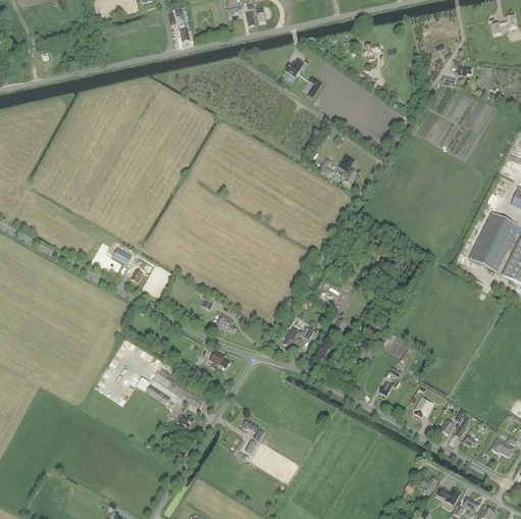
[(262,8),(255,10),(258,22),(265,21),(264,17),(265,16),(264,14),(263,11),(262,8)]
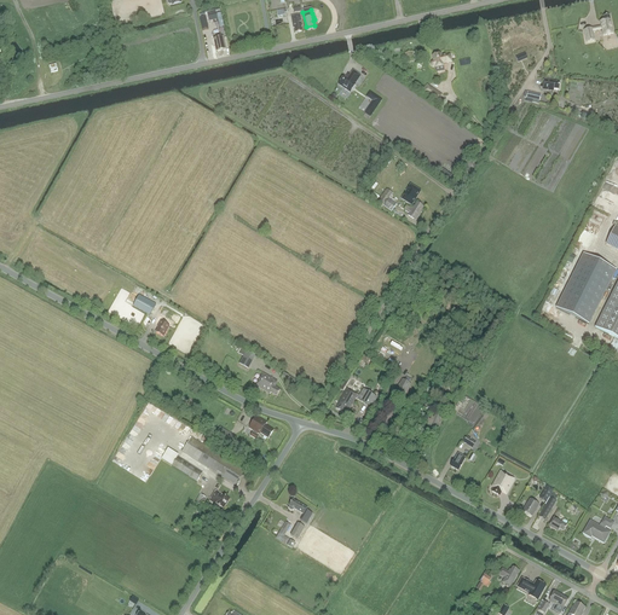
[(294,29),(301,28),(300,23),(301,23),(299,12),(290,13),(293,25),(294,24),(294,29)]
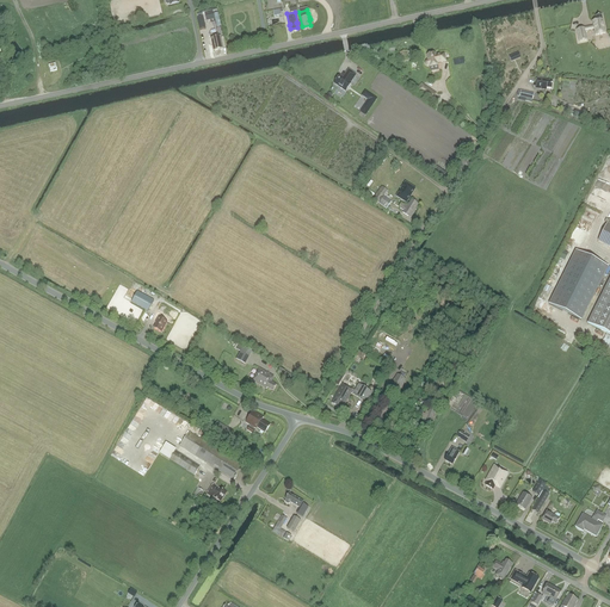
[(596,17),(591,18),(595,32),(604,30),(601,12),(595,13),(596,17)]
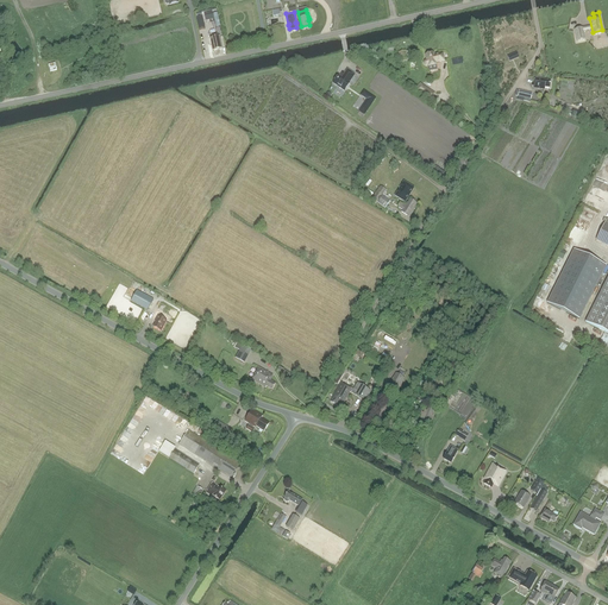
[(584,37),(582,25),(574,26),(576,39),(584,37)]
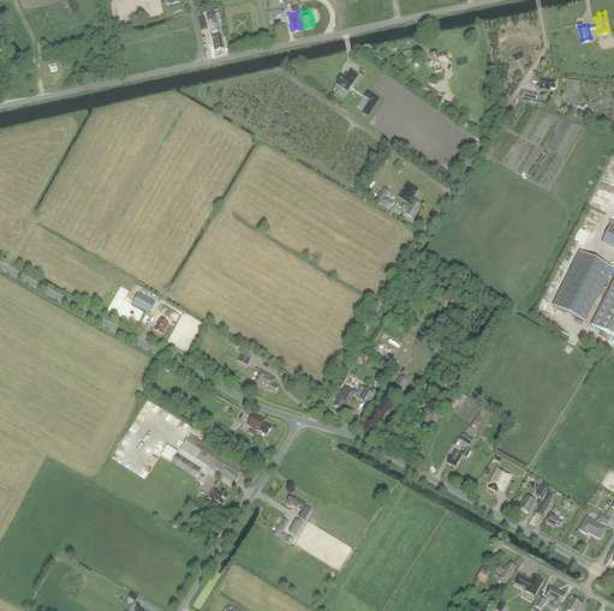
[(221,34),(212,36),(214,48),(224,46),(221,34)]
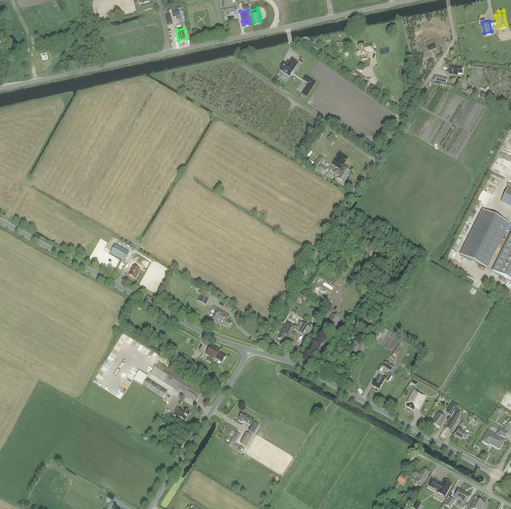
[(335,49),(342,48),(340,40),(334,41),(335,49)]
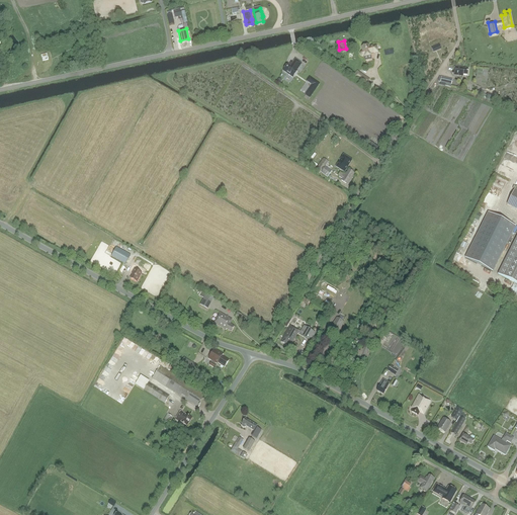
[(369,51),(376,50),(375,44),(368,45),(368,43),(360,44),(361,49),(360,49),(359,50),(359,51),(359,52),(360,53),(361,54),(362,54),(363,55),(370,53),(369,51)]
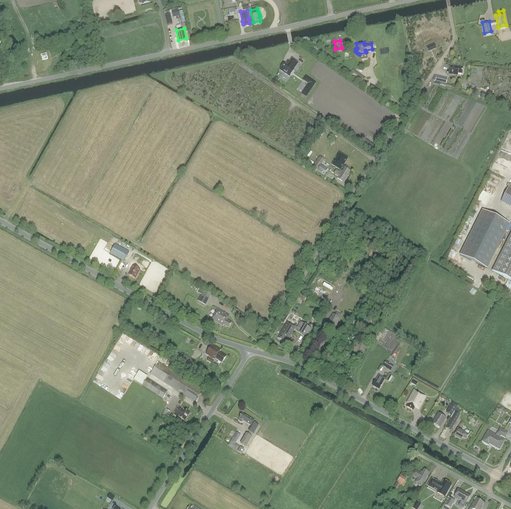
[(292,66),(297,60),(291,56),(287,62),(284,61),(279,67),(289,74),(293,67),(292,66)]
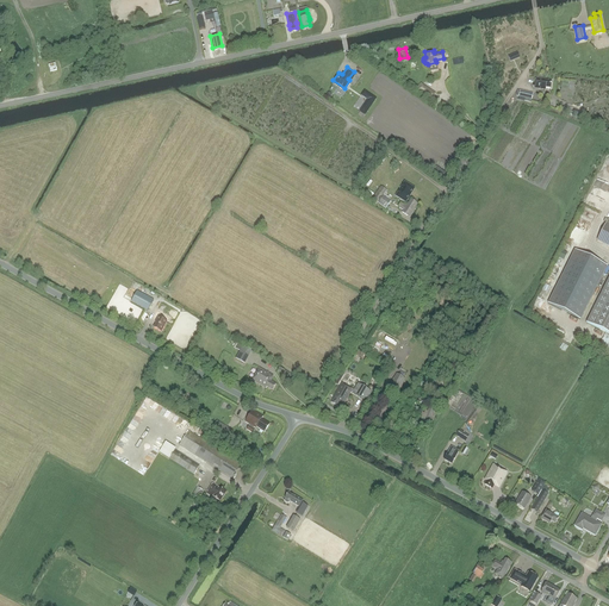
[(550,85),(551,77),(541,76),(535,75),(534,85),(544,86),(545,85),(550,85)]
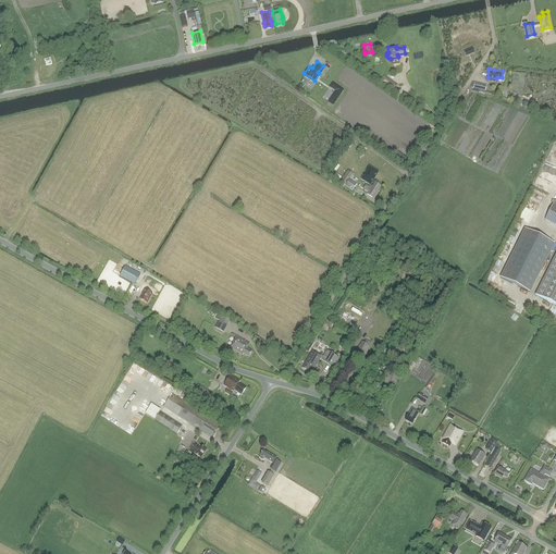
[(524,70),(514,69),(513,84),(515,84),(515,81),(519,82),(519,77),(523,77),(524,70)]
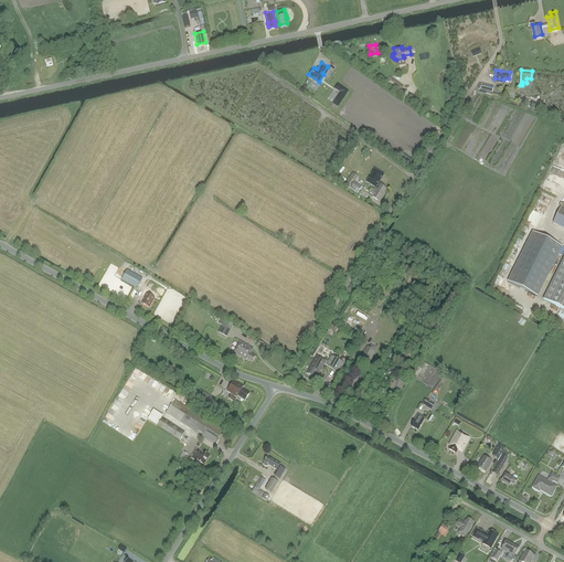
[(403,84),(389,74),(384,81),(397,91),(403,84)]
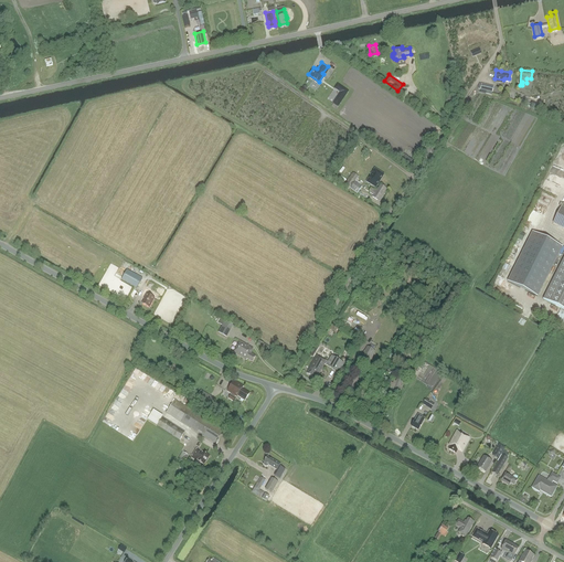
[(347,88),(336,81),(333,85),(340,89),(332,101),(337,104),(347,88)]
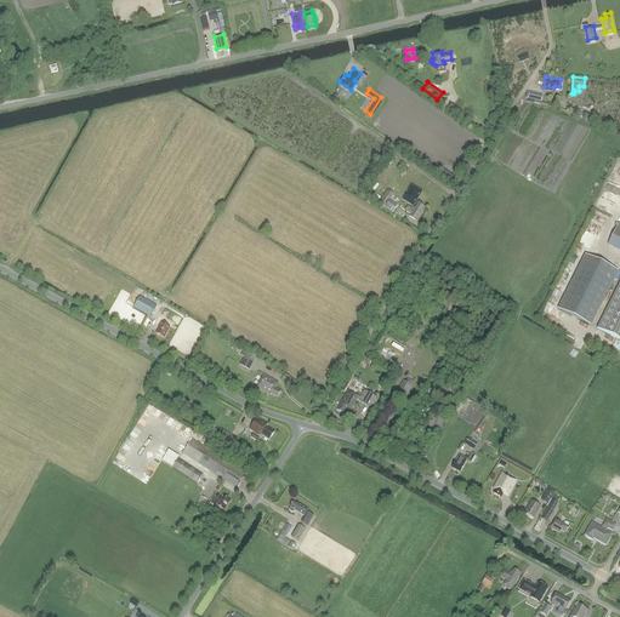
[(541,91),(528,89),(527,95),(533,96),(533,100),(539,101),(541,91)]
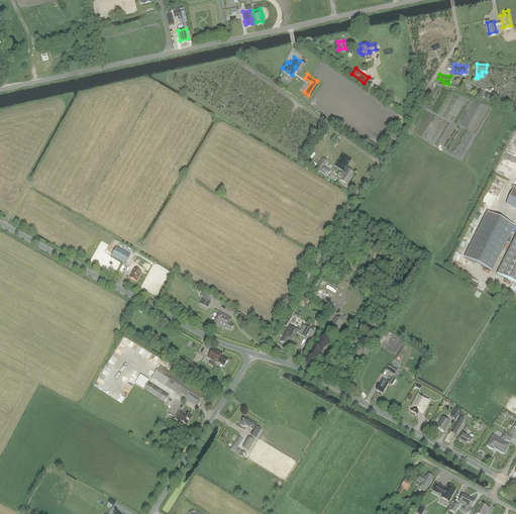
[(342,152),(335,164),(342,169),(349,157),(342,152)]
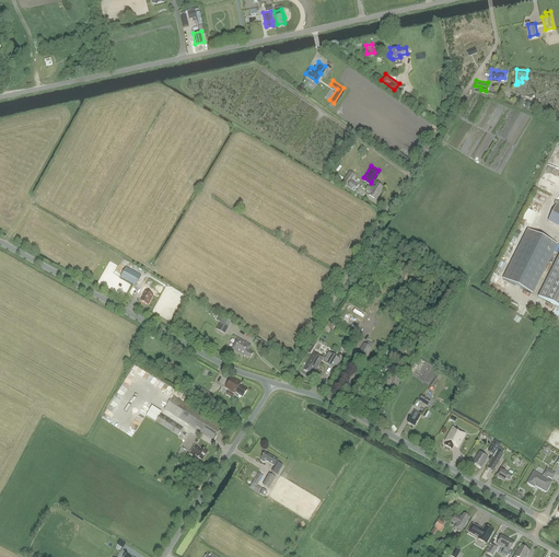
[(349,169),(340,180),(352,188),(358,182),(350,177),(353,172),(349,169)]
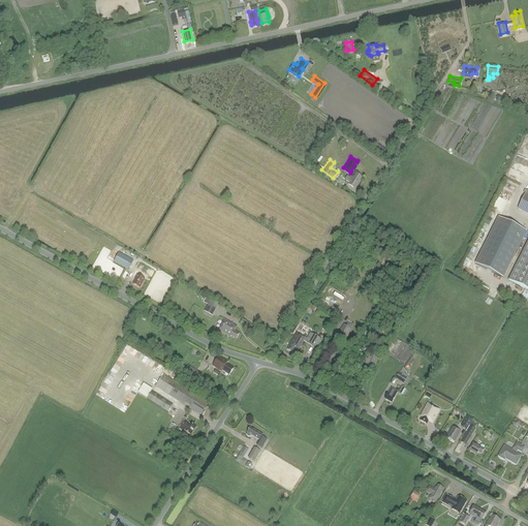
[(348,179),(346,182),(354,186),(362,175),(354,171),(351,176),(346,173),(344,177),(348,179)]
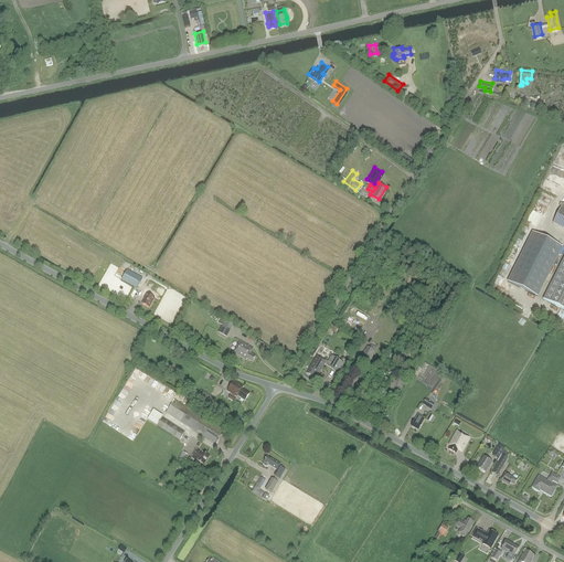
[(552,221),(563,226),(563,201),(562,201),(552,221)]
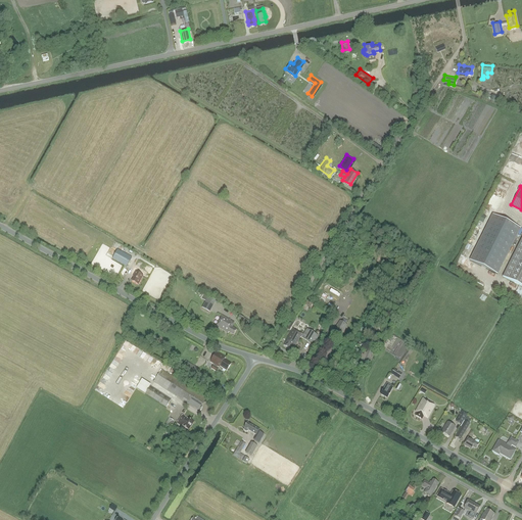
[(519,226),(491,211),(469,257),(496,272),(519,226)]
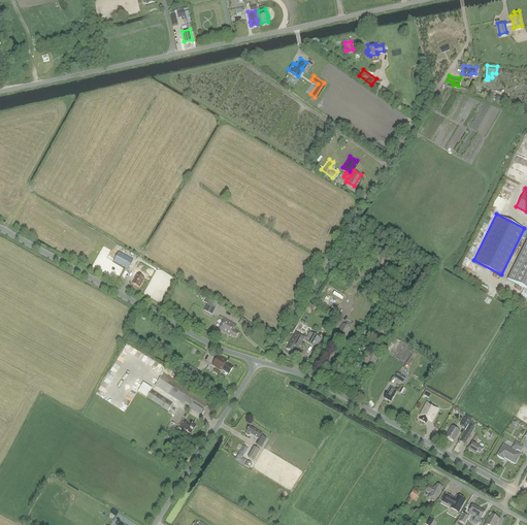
[(526,235),(506,276),(526,287),(526,235)]
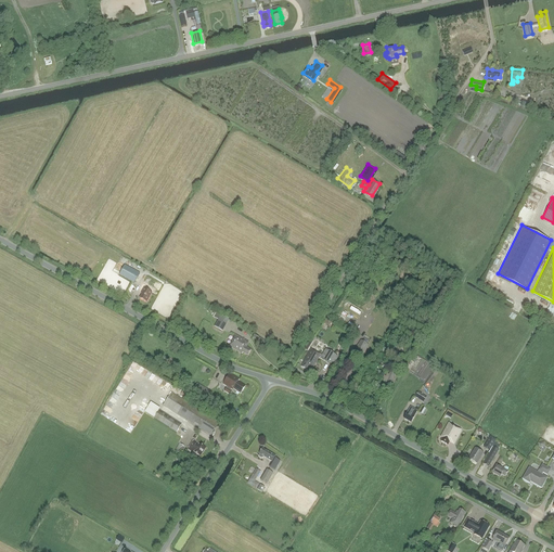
[(118,272),(133,280),(139,270),(124,262),(118,272)]
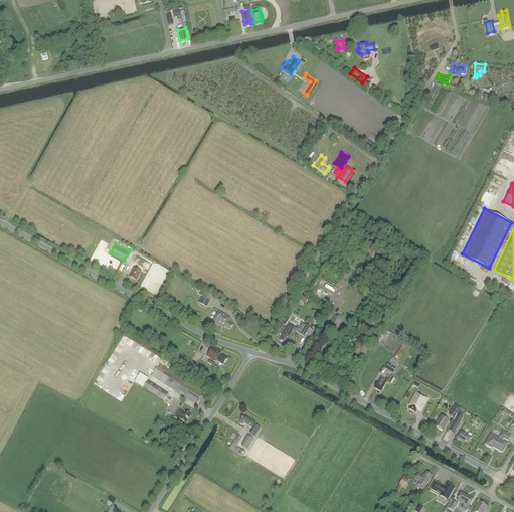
[(135,278),(142,266),(132,261),(129,266),(132,268),(131,269),(132,269),(129,275),(135,278)]
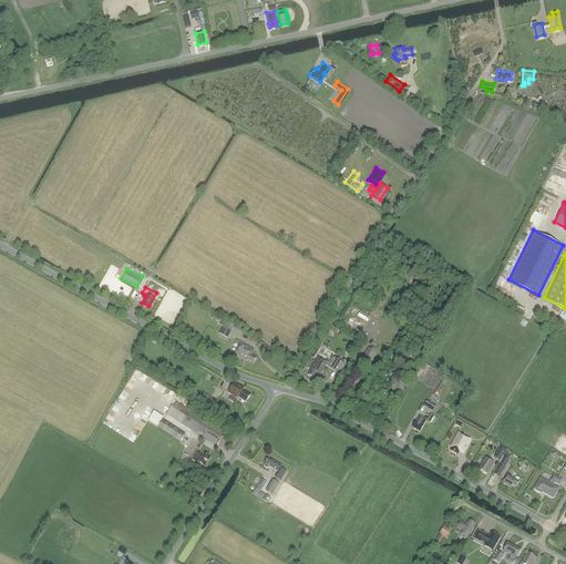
[(218,330),(226,336),(233,324),(225,318),(218,330)]
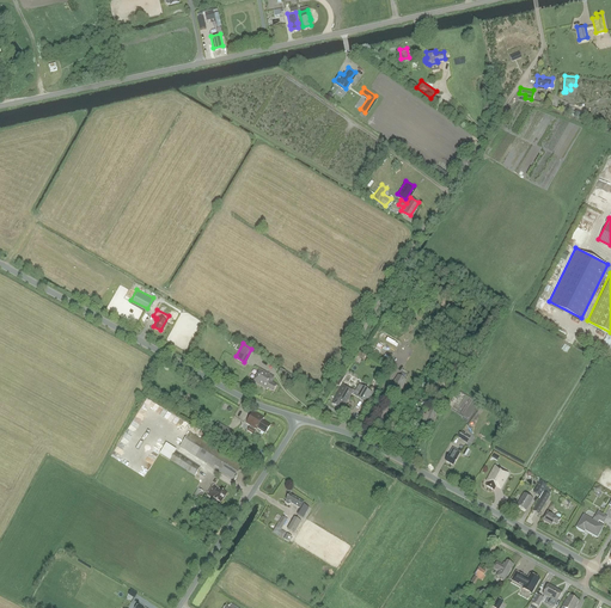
[(396,366),(399,360),(390,356),(388,361),(396,366)]
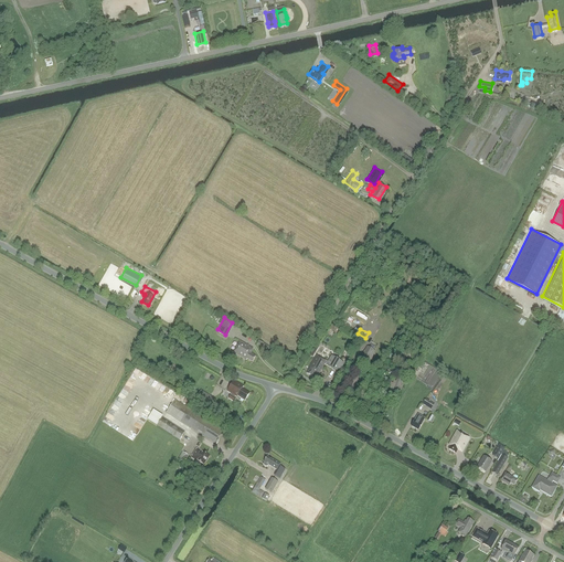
[(252,360),(255,353),(249,351),(253,346),(238,338),(232,350),(246,358),(246,357),(252,360)]
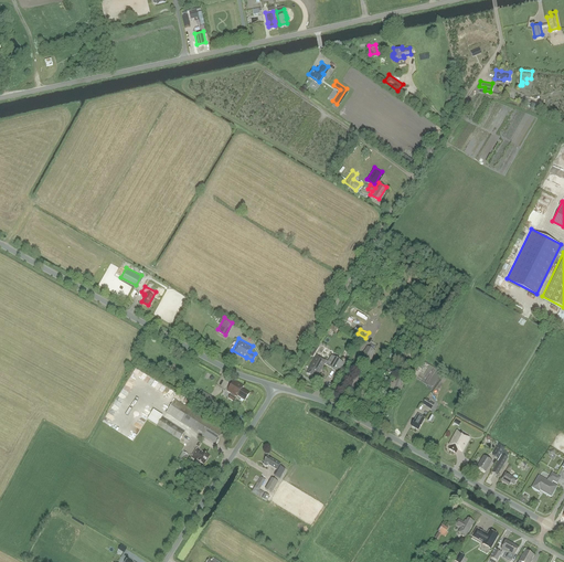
[(366,360),(374,348),(366,343),(359,356),(366,360)]
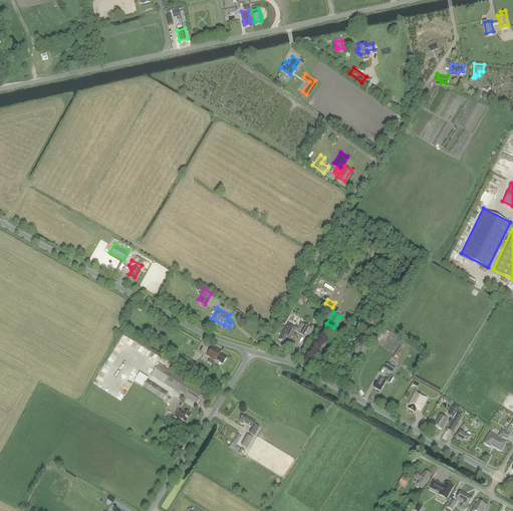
[(306,335),(311,327),(301,321),(298,327),(286,320),(280,332),(278,336),(283,339),(285,335),(289,337),(294,328),(306,335)]
